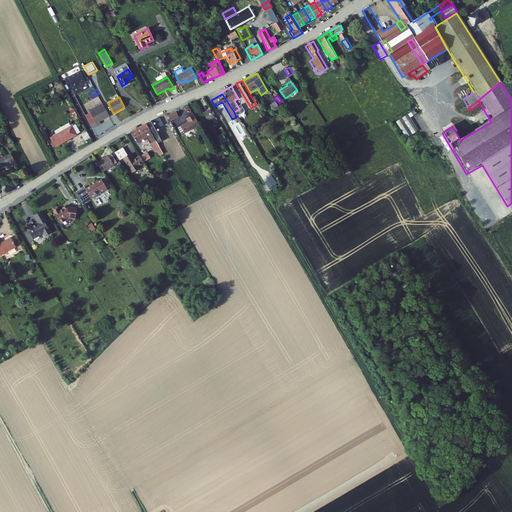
[(271,105),(275,112),(281,108),(276,102),(271,105)]
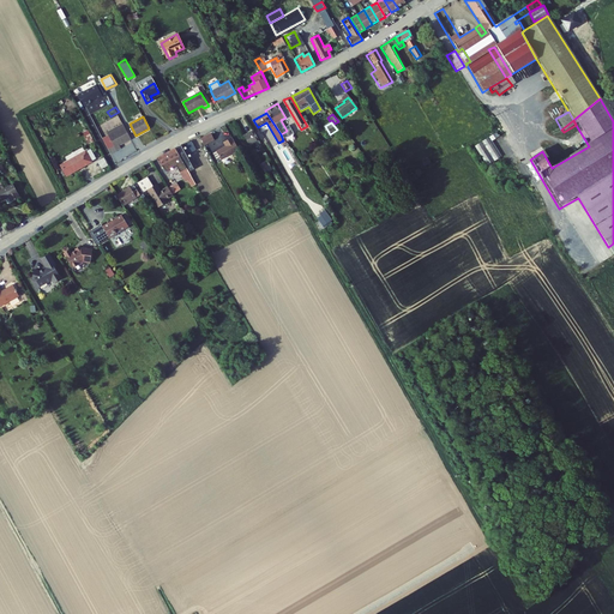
[(110,139),(109,140),(115,151),(121,148),(121,145),(133,138),(126,126),(109,136),(110,139)]
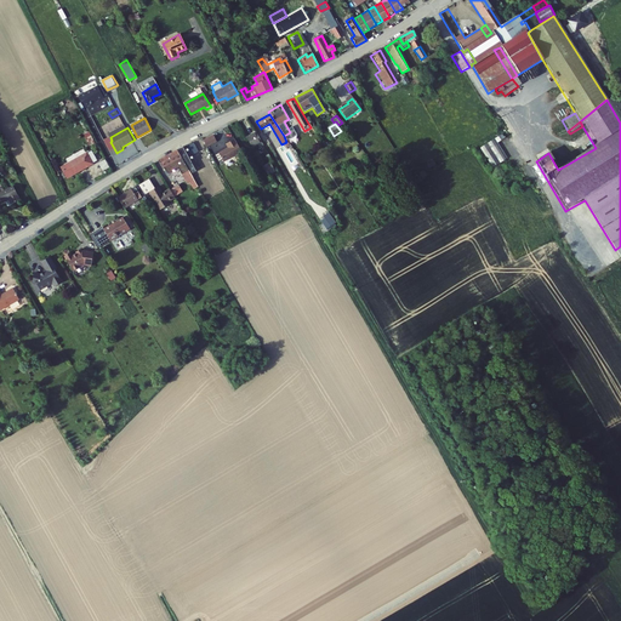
[(89,147),(95,143),(89,131),(84,135),(89,147)]
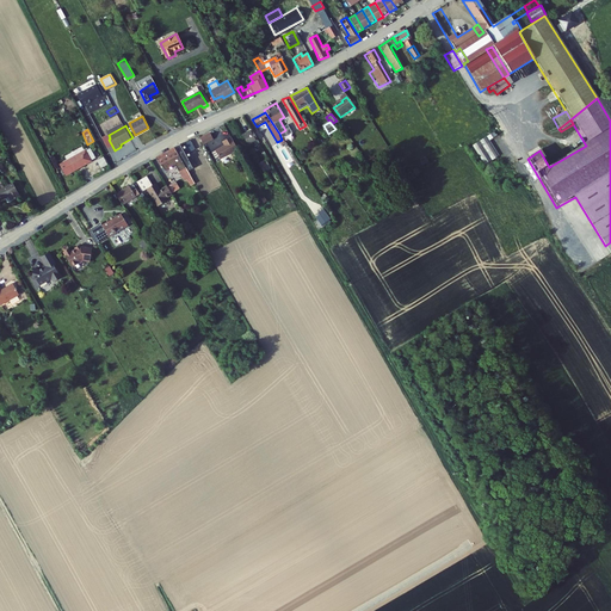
[(244,134),(250,144),(259,140),(253,129),(244,134)]
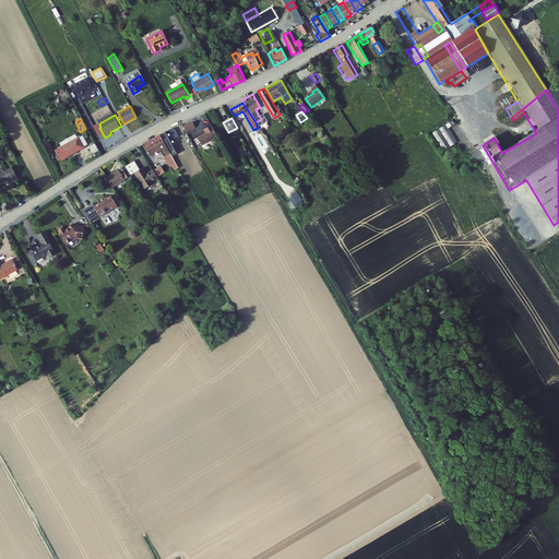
[(182,127),(185,132),(195,127),(192,120),(182,127)]
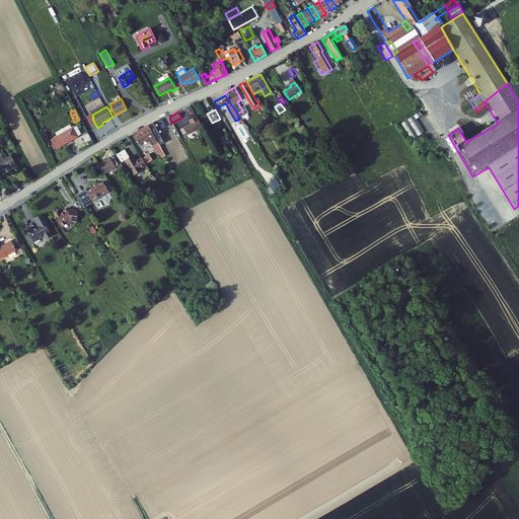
[(196,114),(189,118),(191,122),(182,126),(187,133),(202,125),(196,114)]
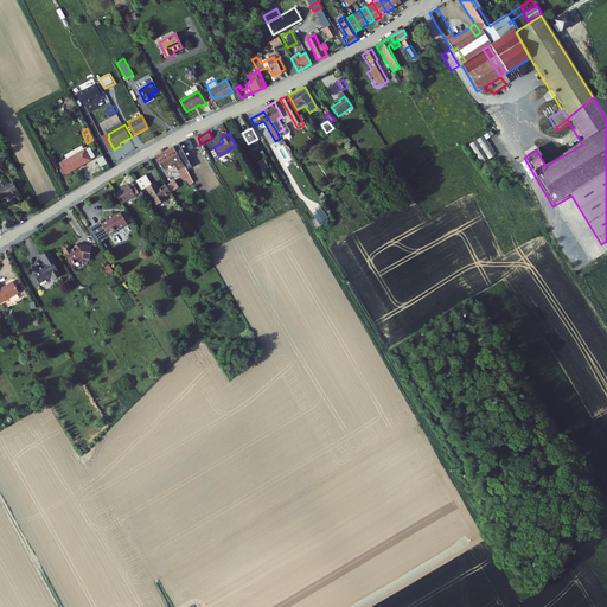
[(468,146),(479,166),(493,158),(485,142),(492,138),(490,133),(468,146)]
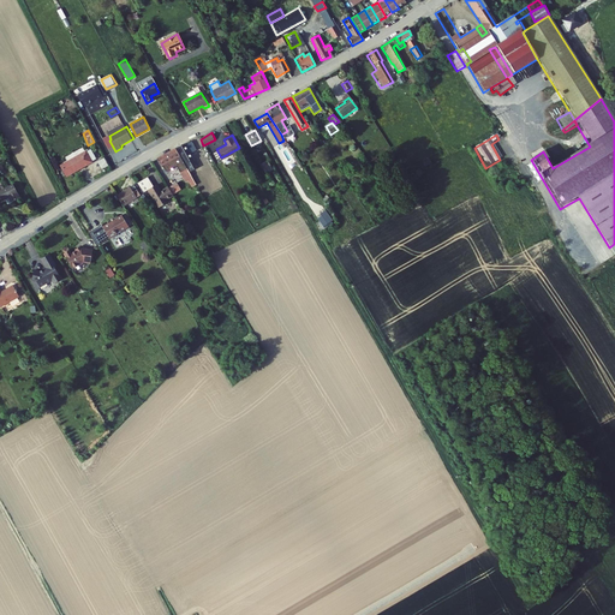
[(293,138),(287,142),(291,148),(297,144),(293,138)]
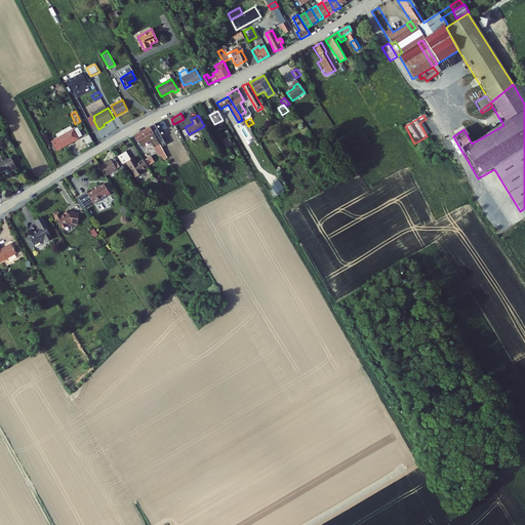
[(163,120),(157,123),(160,129),(166,126),(163,120)]
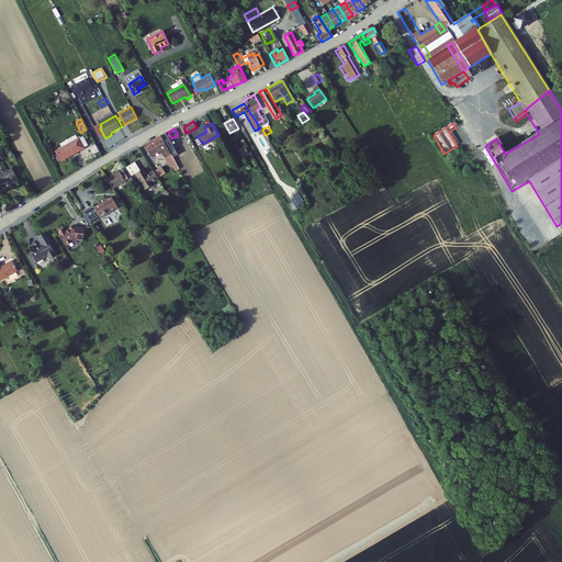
[(161,135),(175,156),(179,153),(171,138),(168,132),(161,135)]
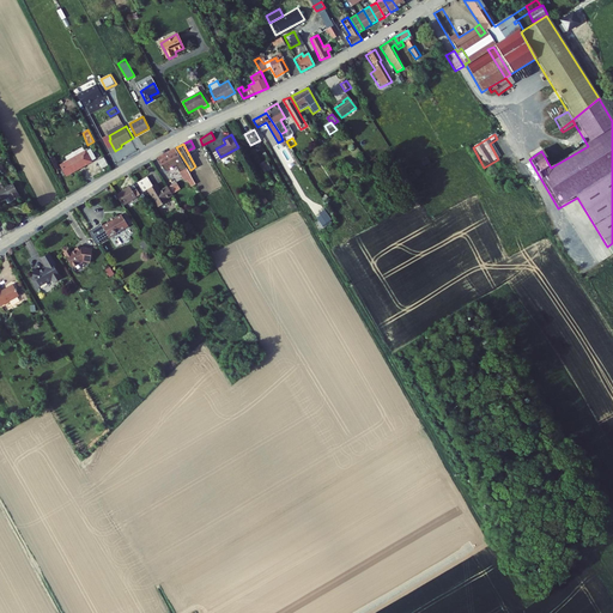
[(60,162),(66,174),(92,159),(91,158),(95,156),(90,146),(60,162)]
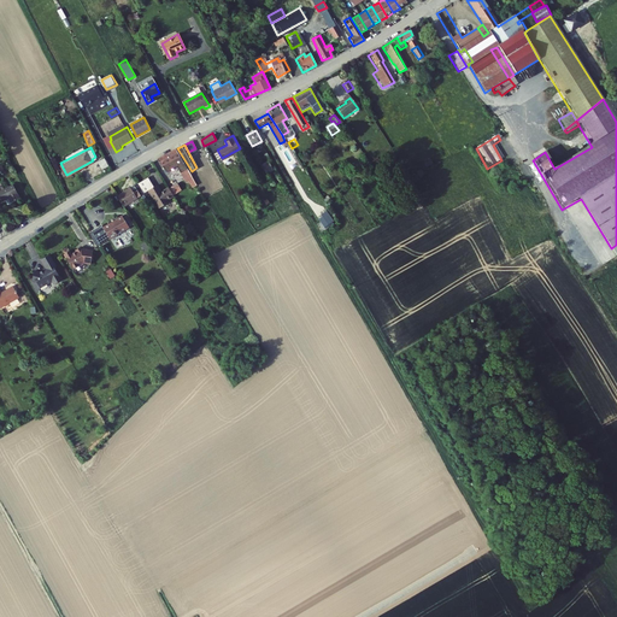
[(175,150),(158,159),(162,165),(163,165),(168,172),(177,168),(183,178),(186,177),(187,181),(188,180),(192,187),(195,184),(175,150)]
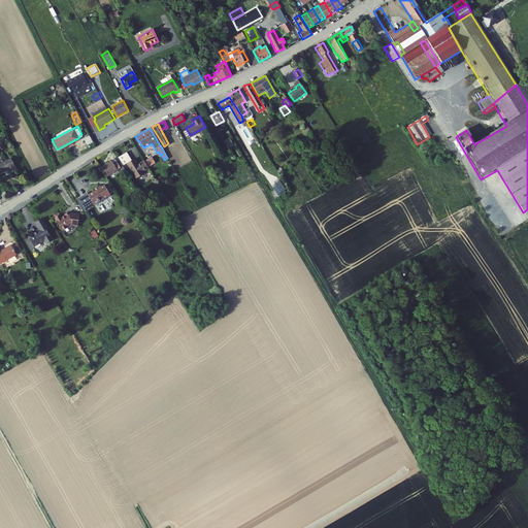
[(127,163),(136,179),(143,175),(142,172),(149,169),(143,161),(137,164),(134,159),(131,160),(126,152),(118,158),(122,166),(127,163)]
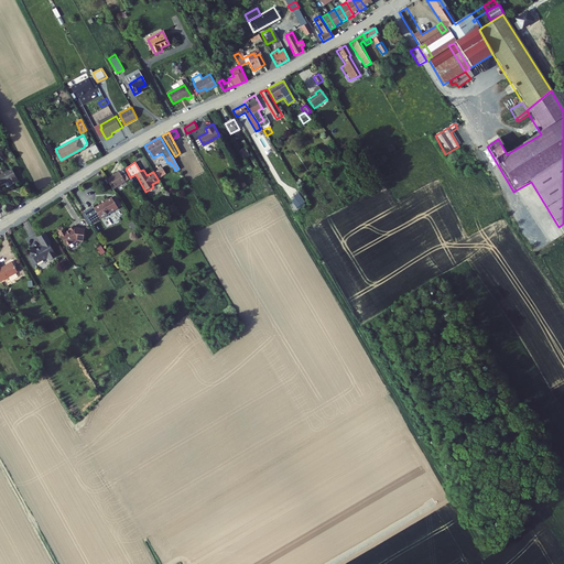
[(161,167),(153,172),(158,179),(164,174),(161,167)]
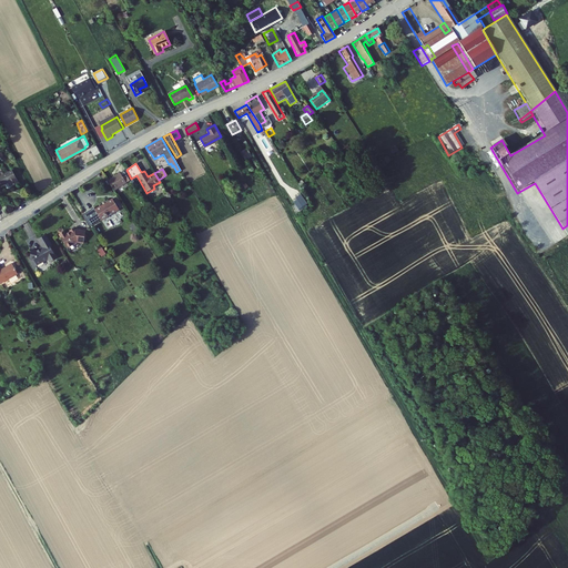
[(124,181),(128,180),(122,170),(119,172),(124,181)]
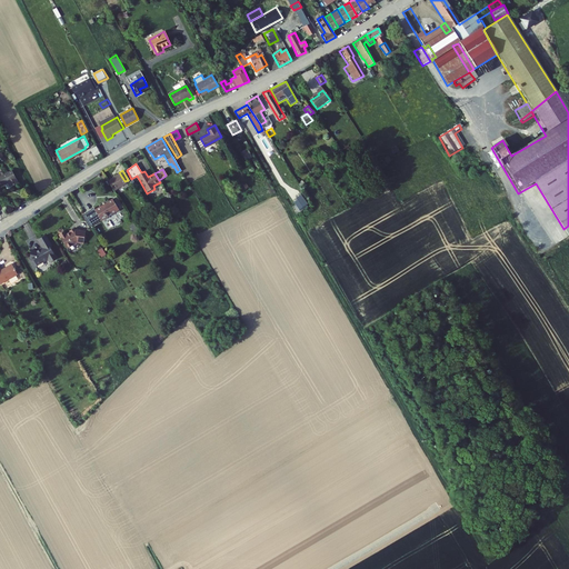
[(0,177),(0,187),(9,183),(11,188),(20,183),(13,171),(0,177)]
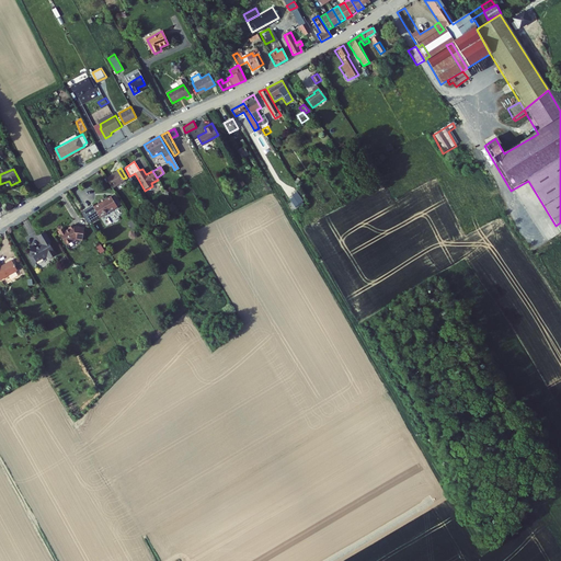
[(104,176),(111,187),(124,180),(123,179),(117,170),(117,169),(104,176)]
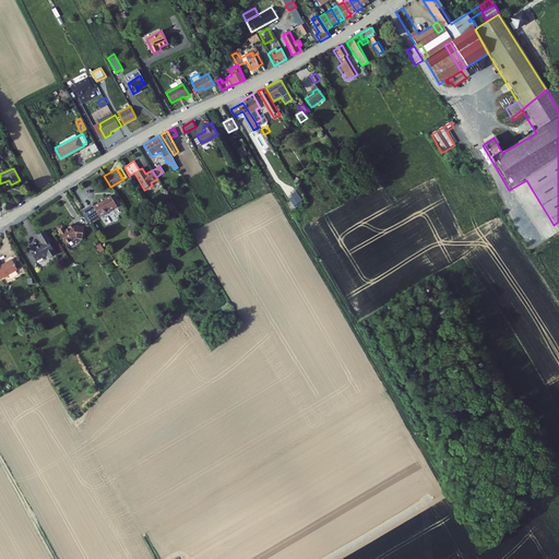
[(109,209),(116,205),(110,197),(105,199),(104,198),(102,197),(97,199),(97,201),(96,201),(97,202),(93,205),(96,210),(95,210),(98,216),(104,213),(109,210),(109,209)]
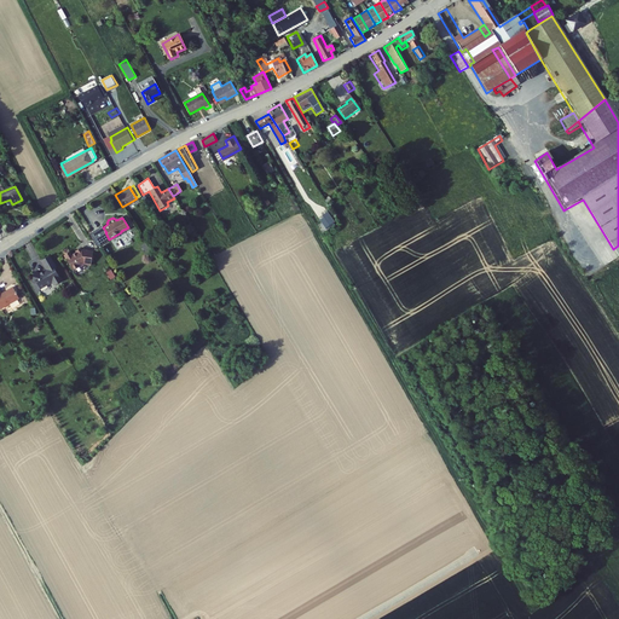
[(318,225),(322,232),(336,225),(333,218),(318,225)]
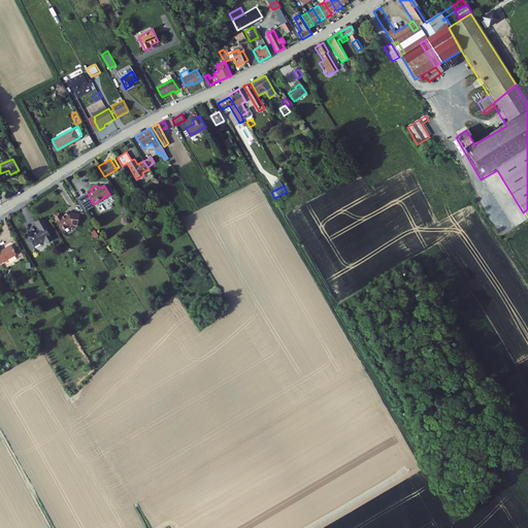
[(158,193),(164,203),(168,201),(162,191),(158,193)]
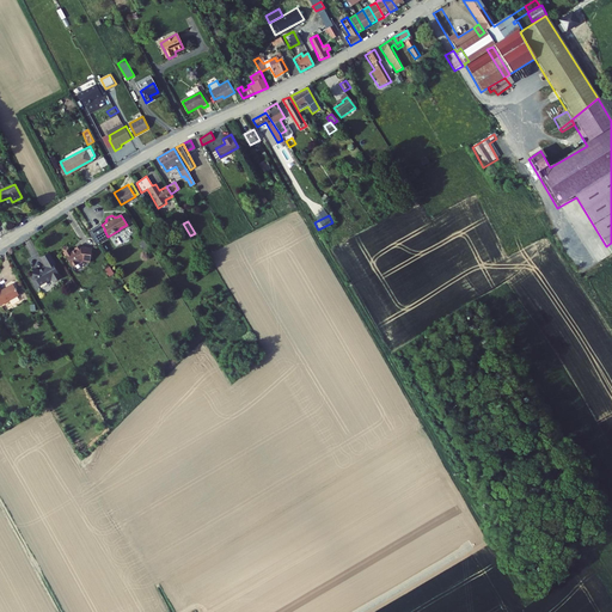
[(67,246),(61,250),(69,264),(75,261),(78,262),(80,261),(80,258),(87,259),(90,246),(78,244),(78,243),(72,246),(73,248),(68,250),(67,246)]
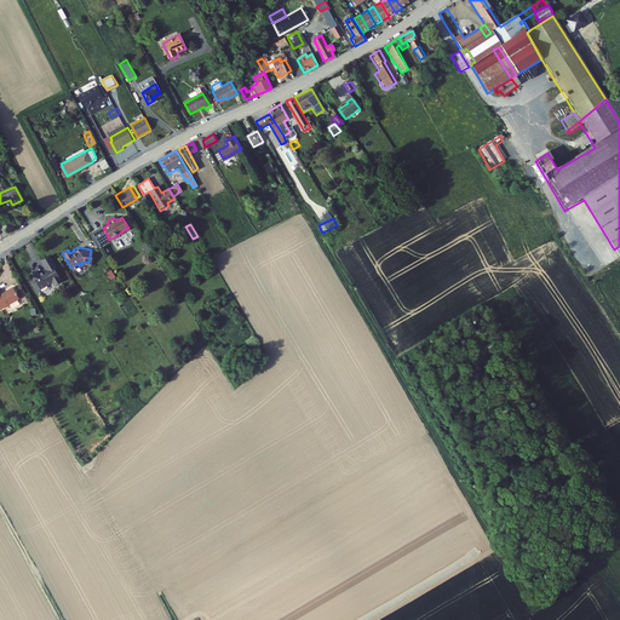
[(52,263),(47,254),(39,259),(42,267),(40,268),(41,269),(38,271),(32,270),(29,280),(33,281),(36,287),(49,280),(52,283),(59,280),(50,264),(52,263)]
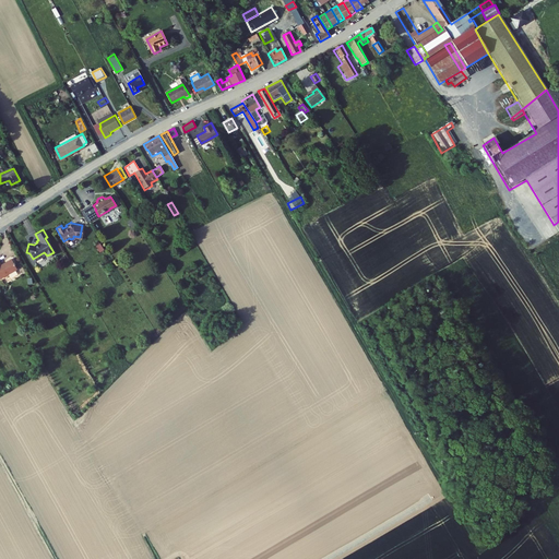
[(0,276),(15,266),(10,258),(0,262),(0,276)]
